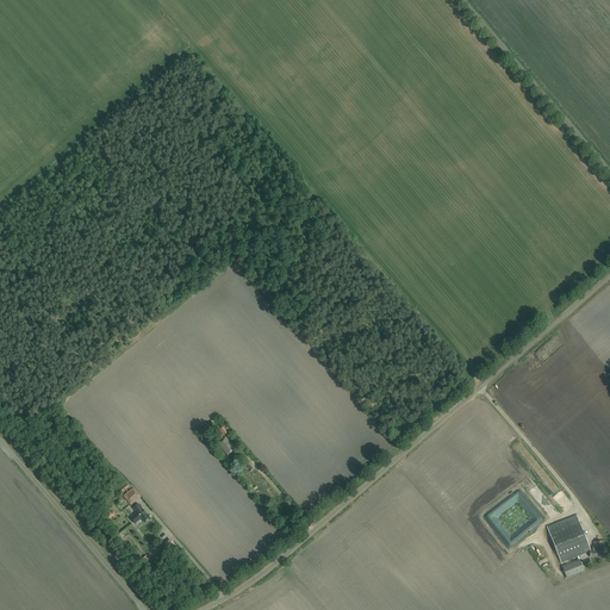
[(224,436),(231,431),(226,425),(221,430),(224,436)]
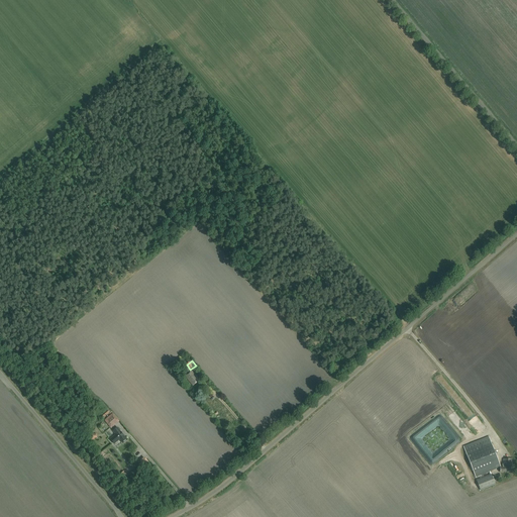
[(193,386),(199,380),(191,370),(185,376),(193,386)]
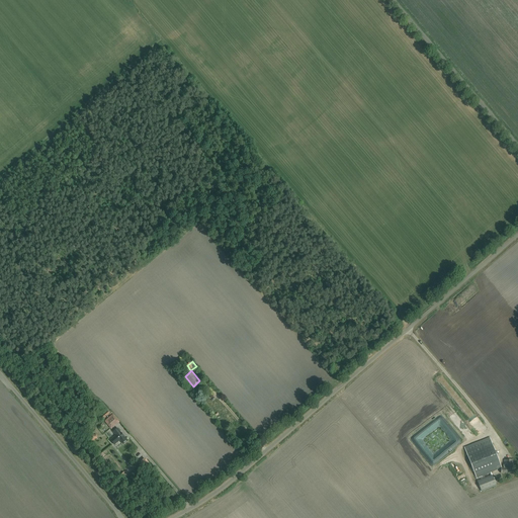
[(435,377),(441,385),(448,381),(441,373),(435,377)]
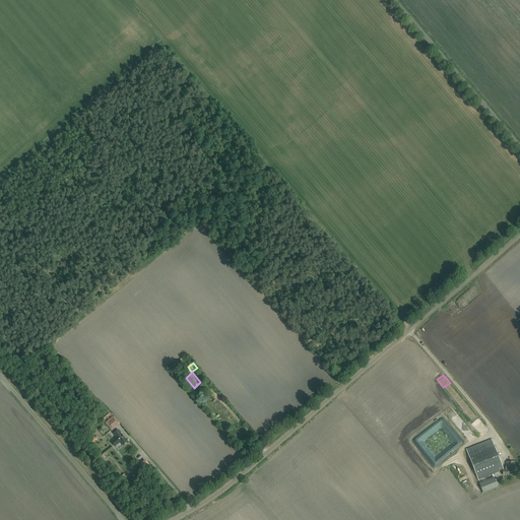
[(105,423),(112,431),(120,424),(115,416),(110,420),(109,419),(105,423)]
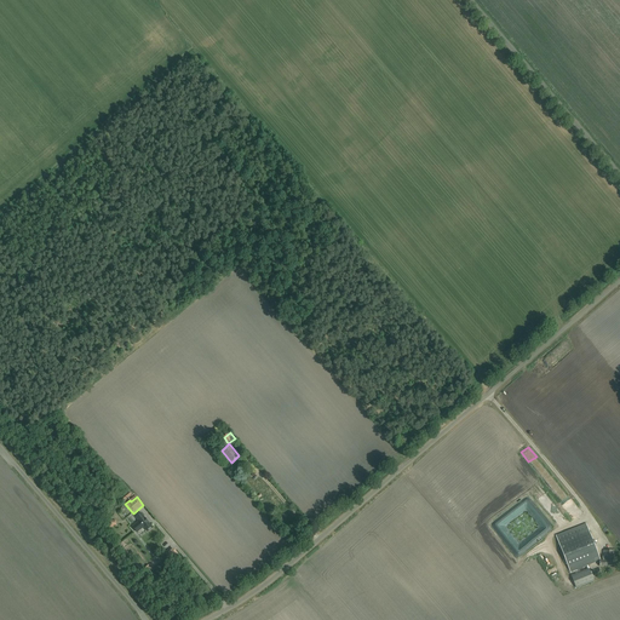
[(132,527),(137,533),(144,527),(148,532),(153,528),(149,523),(144,517),(144,518),(141,514),(136,517),(139,522),(132,527)]
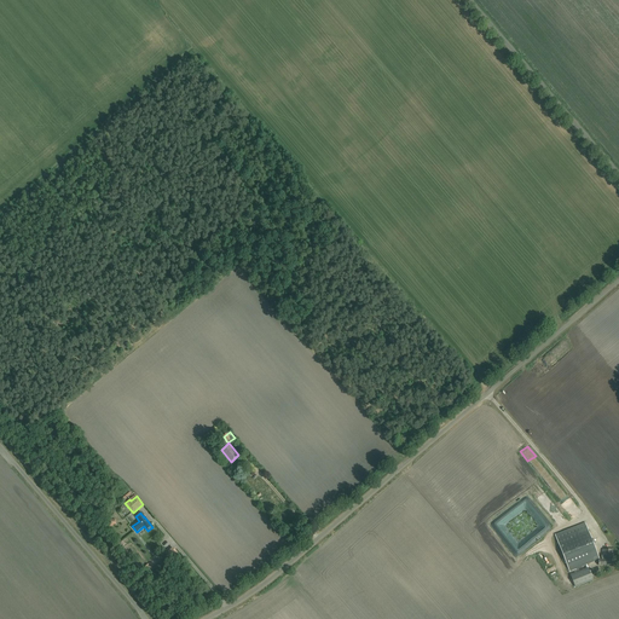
[(593,561),(599,559),(585,524),(555,534),(570,571),(594,562),(593,561)]
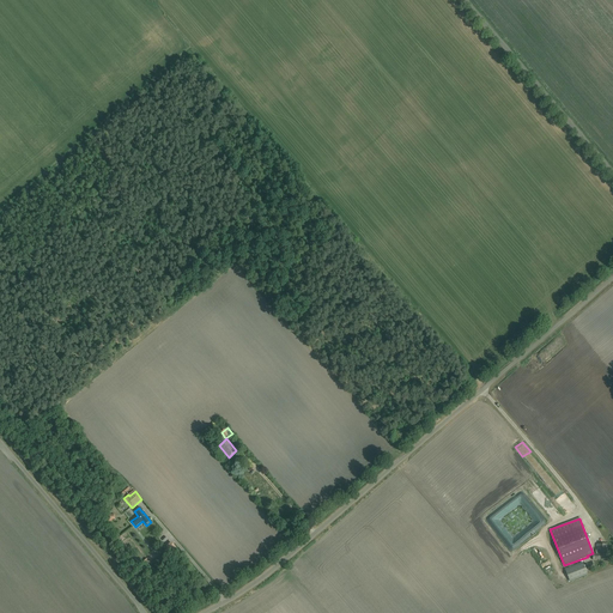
[(596,545),(596,550),(596,554),(608,554),(608,553),(608,545),(608,544),(596,545)]
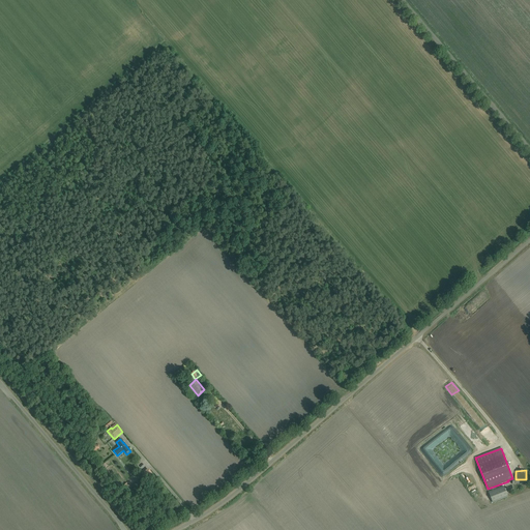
[(493,503),(507,497),(503,487),(489,493),(493,503)]
